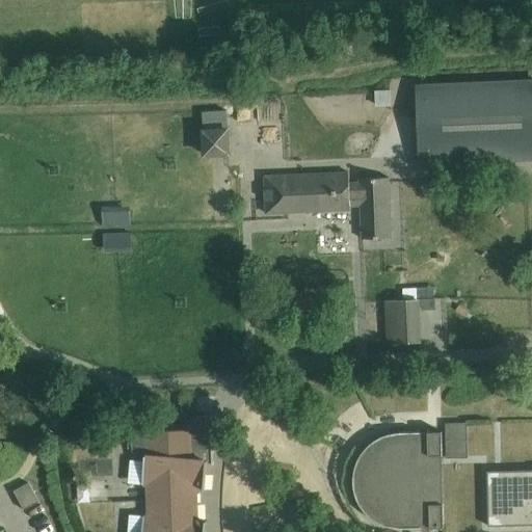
[(380,82),(365,81),(364,101),(379,101),(380,82)]
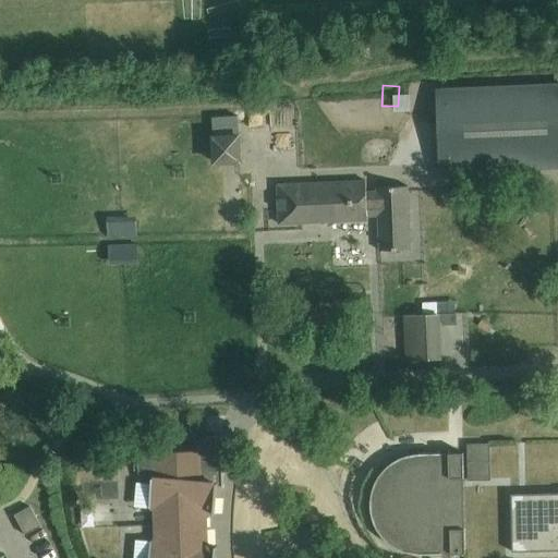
[(557,86),(436,93),(439,168),(557,162),(557,86)]
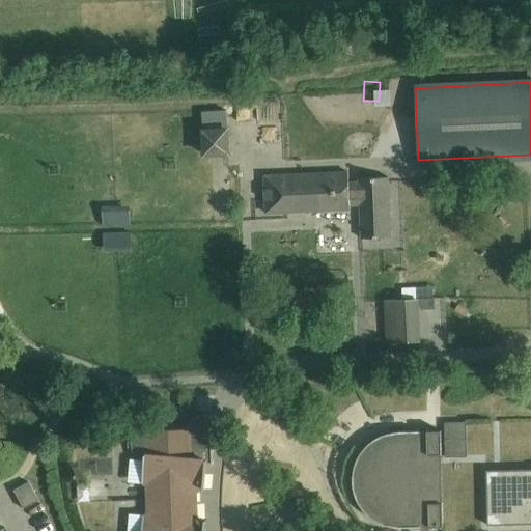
[(226,110),(203,111),(205,154),(228,152),(226,110)]
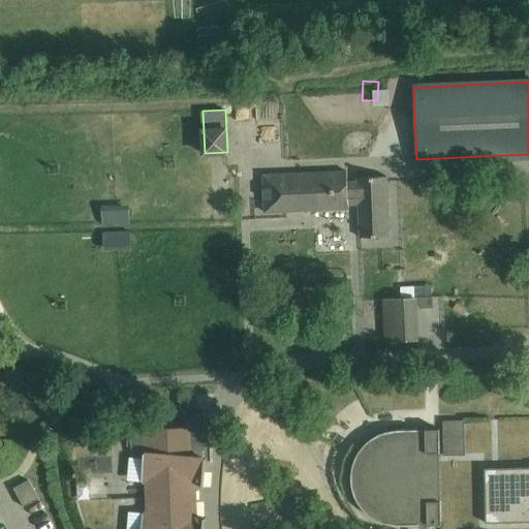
[(361,238),(389,237),(386,176),(359,177),(359,183),(349,183),(348,172),(265,176),(267,215),(350,211),(349,205),(360,205),(361,238)]
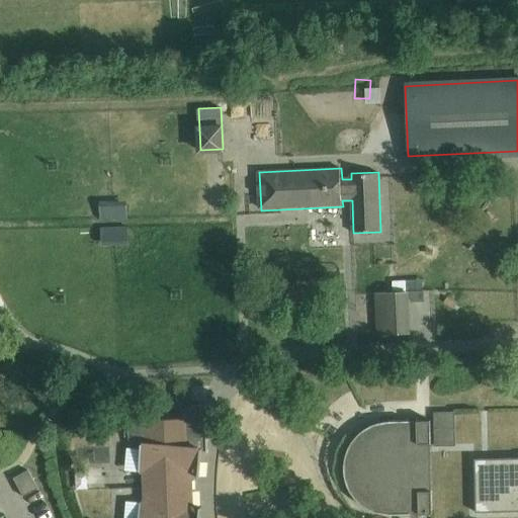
[(91,241),(117,240),(116,195),(90,196),(91,241)]
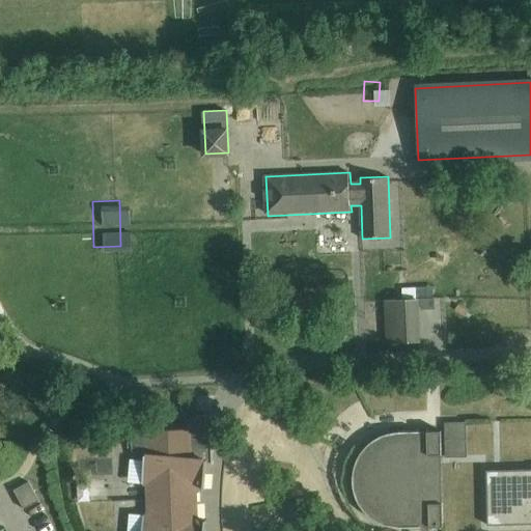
[(394,292),(419,291),(419,282),(394,283),(394,292)]
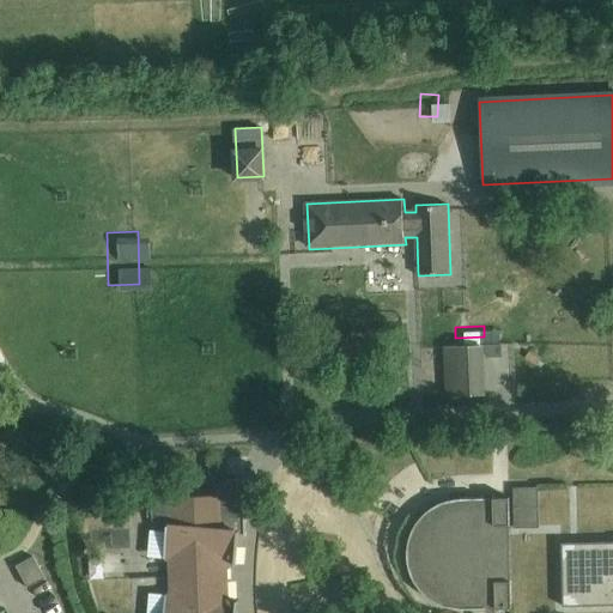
[(431,340),(432,394),(475,394),(475,340),(431,340)]
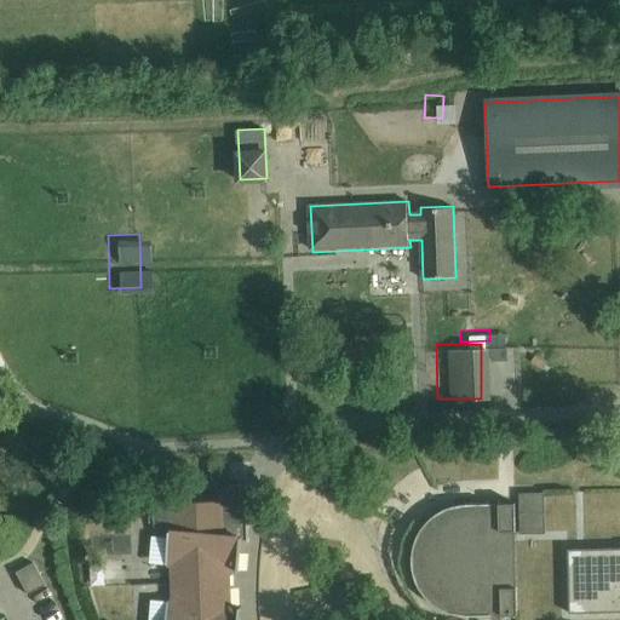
[(507,351),(492,351),(492,362),(507,362),(507,351)]
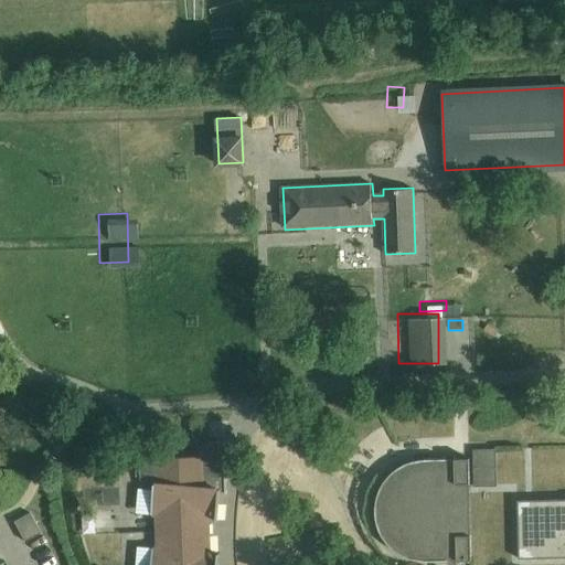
[(226,494),(225,441),(223,441),(203,443),(203,450),(199,450),(198,457),(168,458),(168,456),(139,457),(140,480),(144,480),(145,488),(153,489),(151,514),(156,515),(157,534),(209,532),(209,520),(217,521),(220,494),(226,494)]
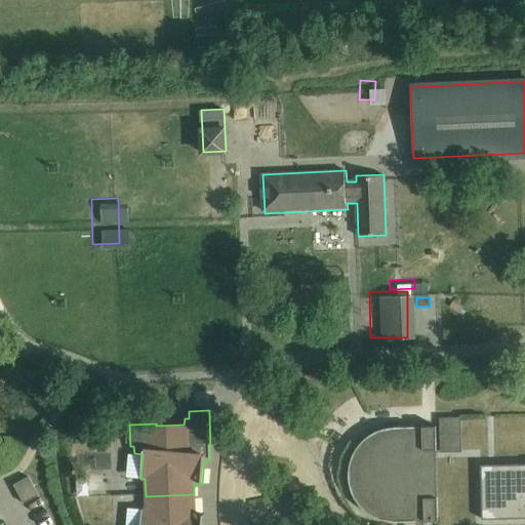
[(440,452),(461,452),(460,417),(439,417),(440,452)]
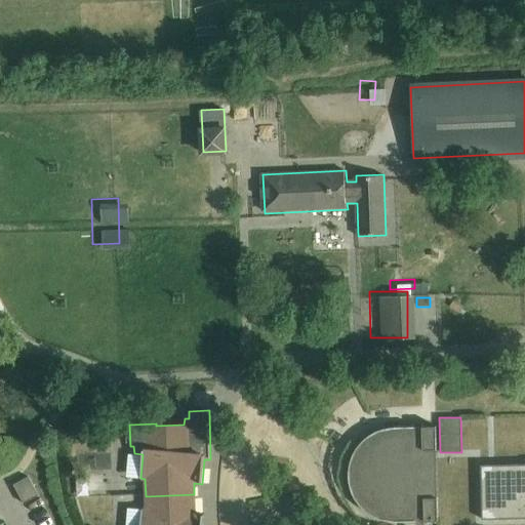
[(371,433),(364,438),(359,442),(355,448),(352,454),(349,461),(348,469),(348,476),(350,483),(352,491),(356,498),(360,506),(366,511),(373,516),(380,519),(389,521),(397,522),(438,521),(436,425),(395,426),(387,427),(378,429),(371,433)]
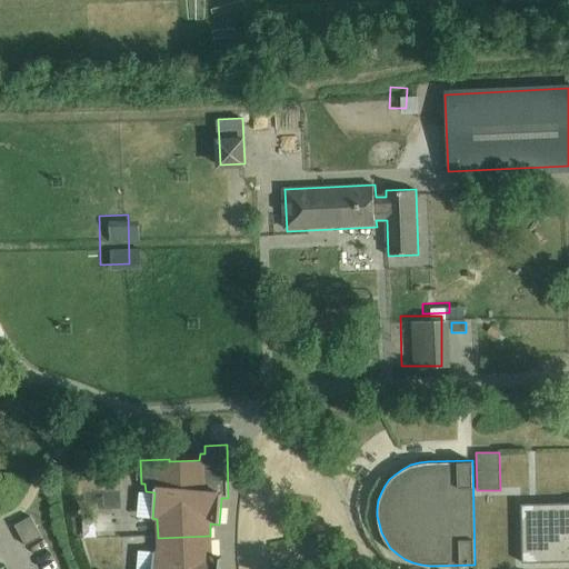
[(568,502),(521,503),(522,562),(568,561),(568,502)]
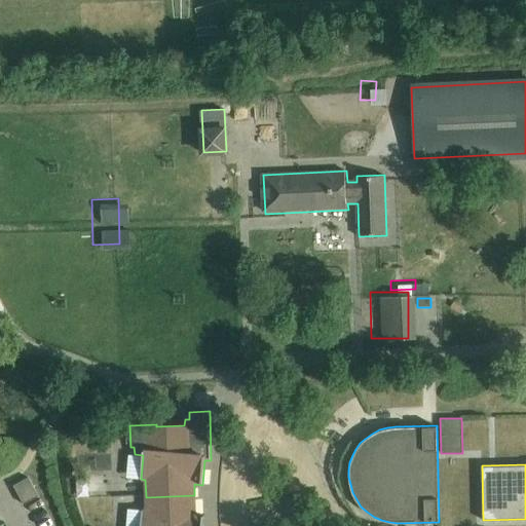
[(108,480),(109,493),(115,493),(115,509),(124,508),(123,479),(108,480)]
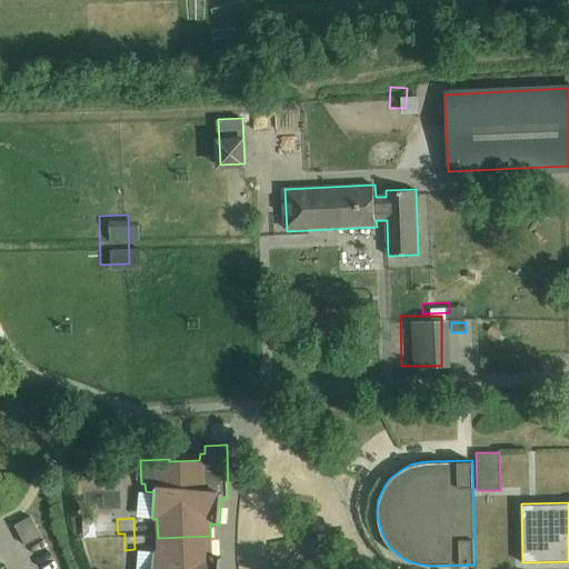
[(30,519),(15,527),(25,546),(40,537),(30,519)]
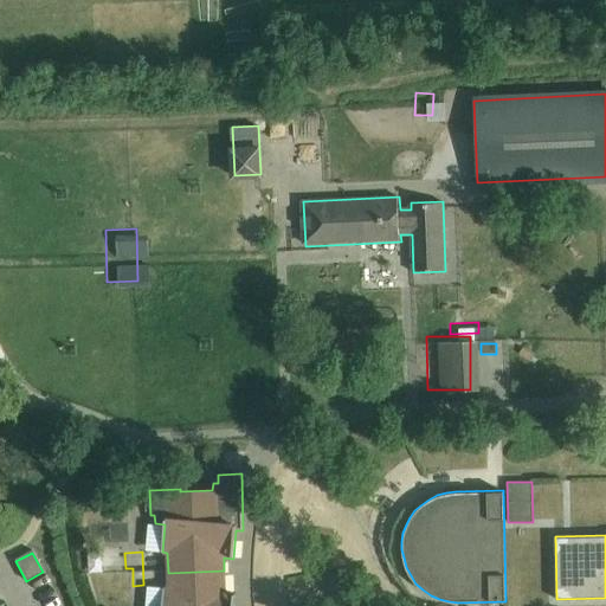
[(224,571),(168,573),(169,588),(163,587),(161,605),(233,605),(236,594),(225,593),(224,571)]
